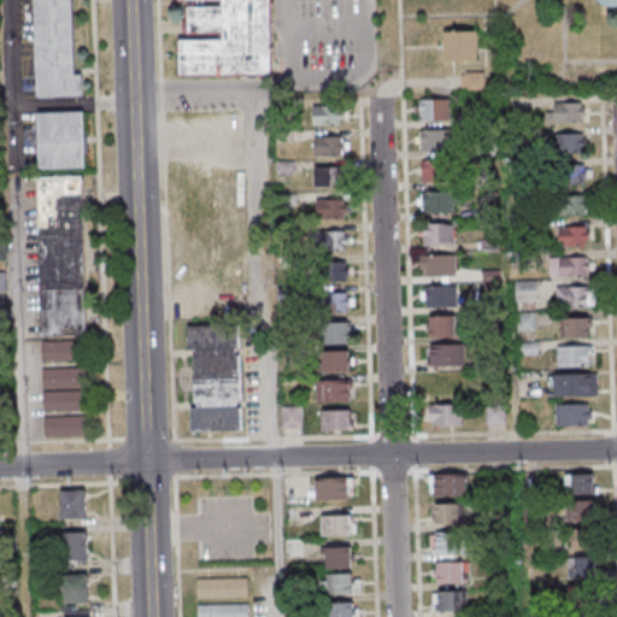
[(33,0),(35,97),(84,95),(83,72),(74,72),(72,0),(33,0)]
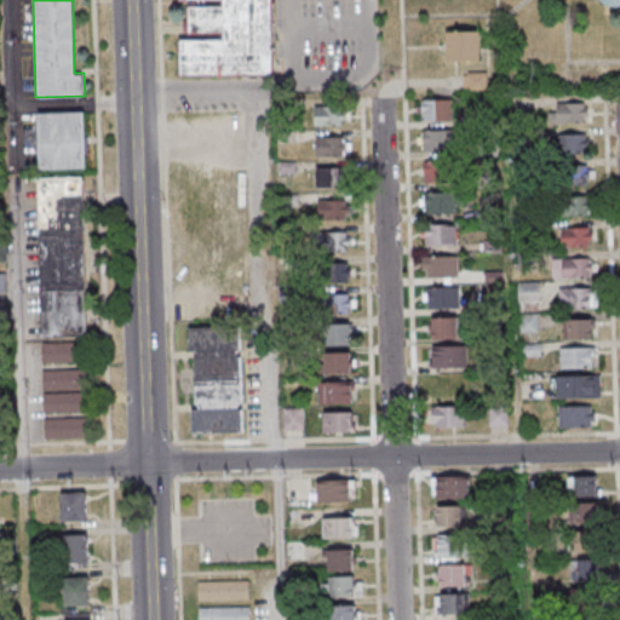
[(273,0),(188,0),(188,39),(181,39),(181,76),(273,75),(273,0)]
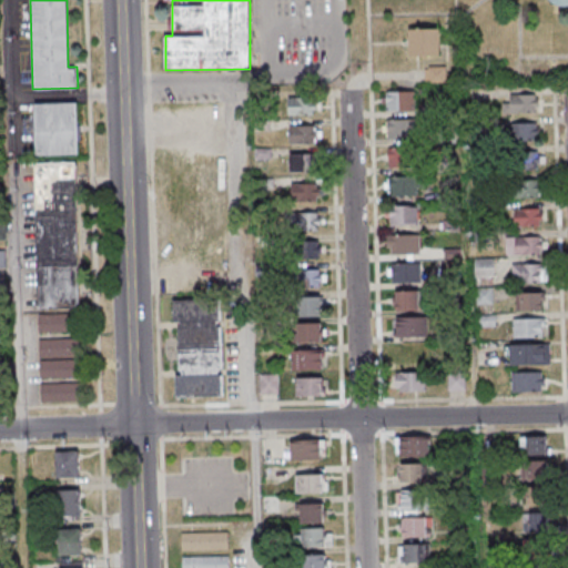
[(445,28),(408,28),(408,56),(445,56),(445,28)]
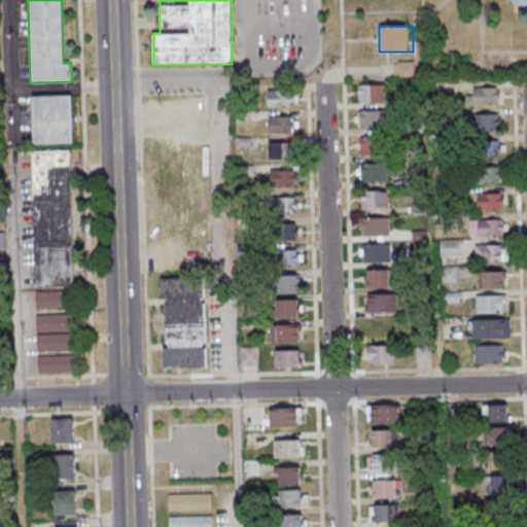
[(357,84),(357,104),(384,104),(384,84),(357,84)]
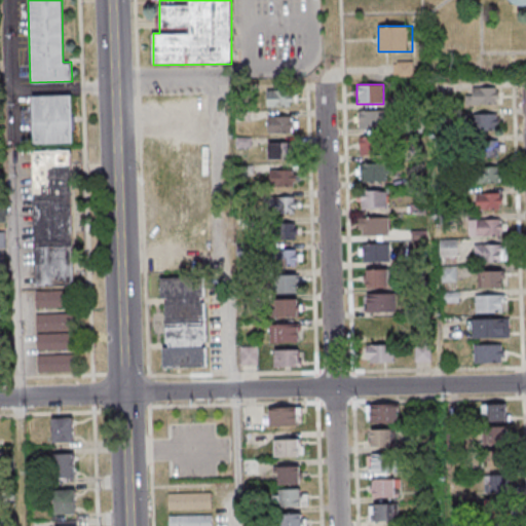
[(498,86),(466,86),(466,104),(498,104),(498,86)]
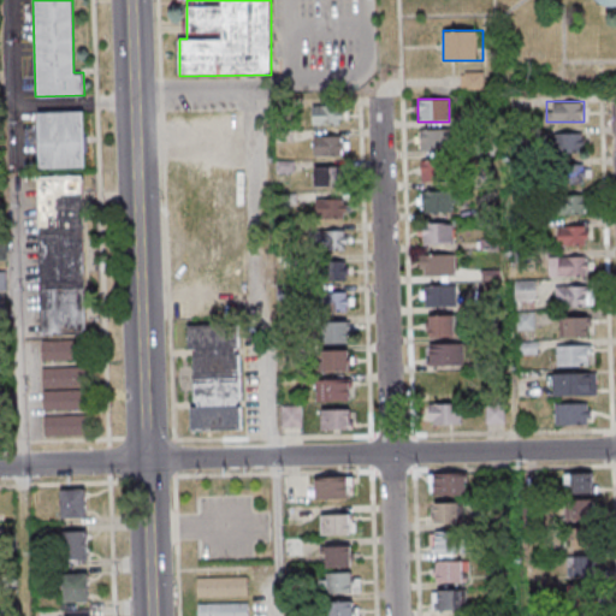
[(312,124),(343,124),(343,105),(312,105),(312,124)]
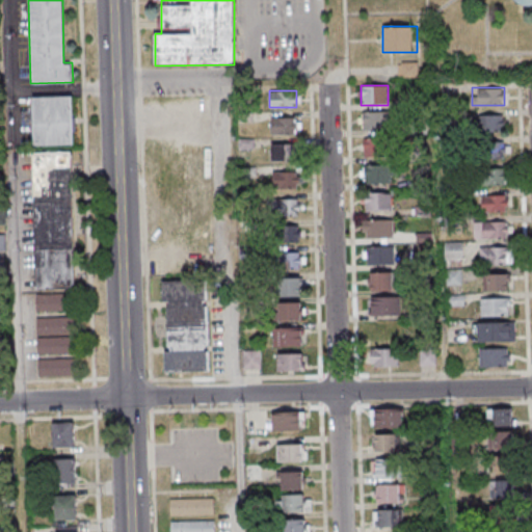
[(31,96),(33,145),(75,143),(73,95),(31,96)]
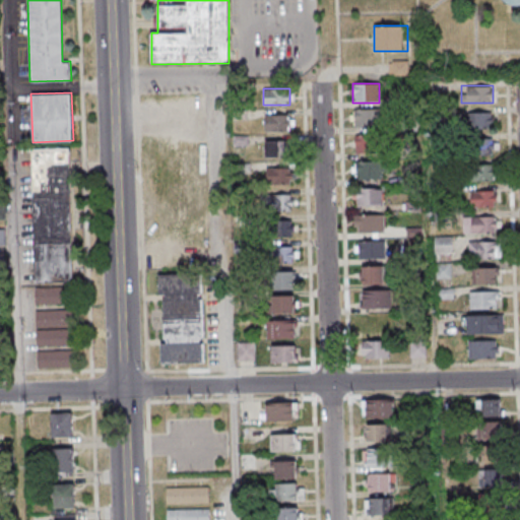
[(248,108),(248,119),(233,119),(233,109),(248,108)]
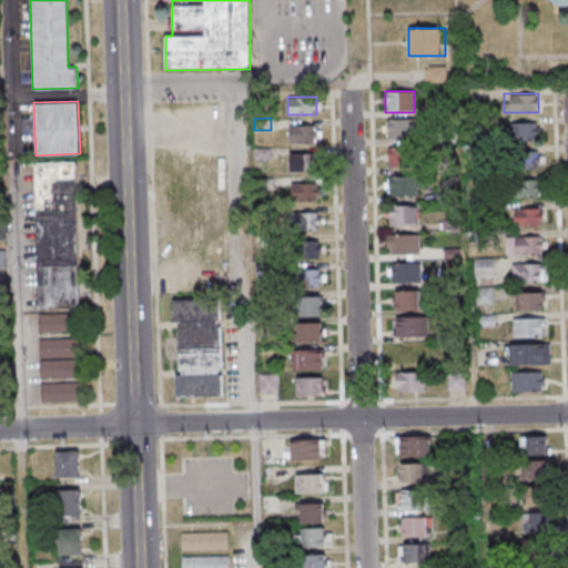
[(385,120),(385,140),(419,140),(419,120),(385,120)]
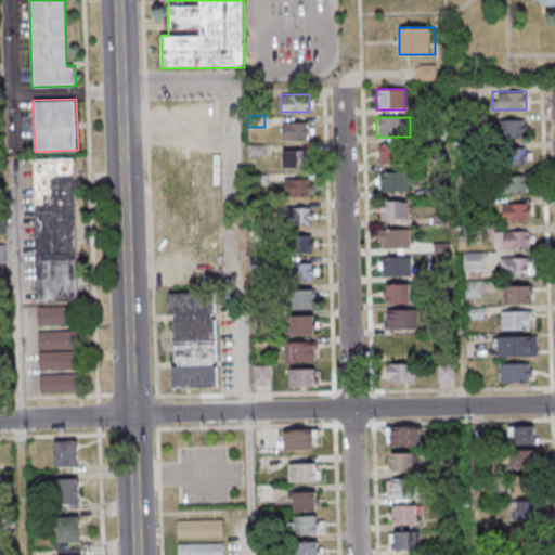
[(500,119),(500,138),(527,137),(527,119),(500,119)]
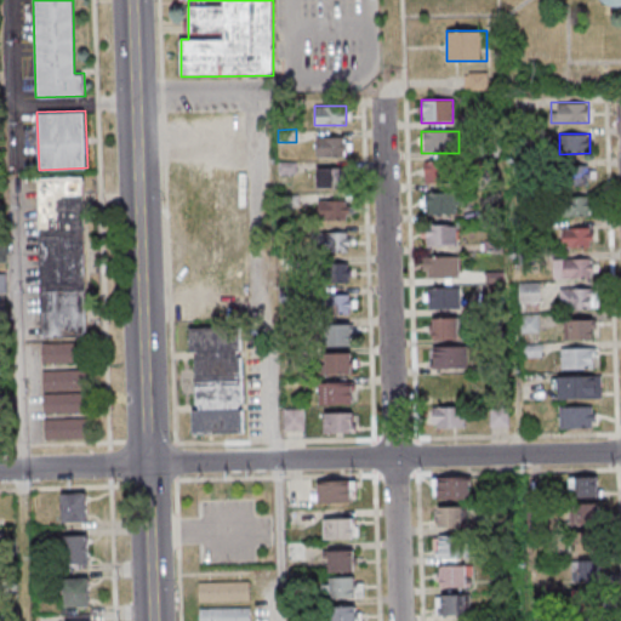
[(315,137),(315,158),(346,158),(346,136),(315,137)]
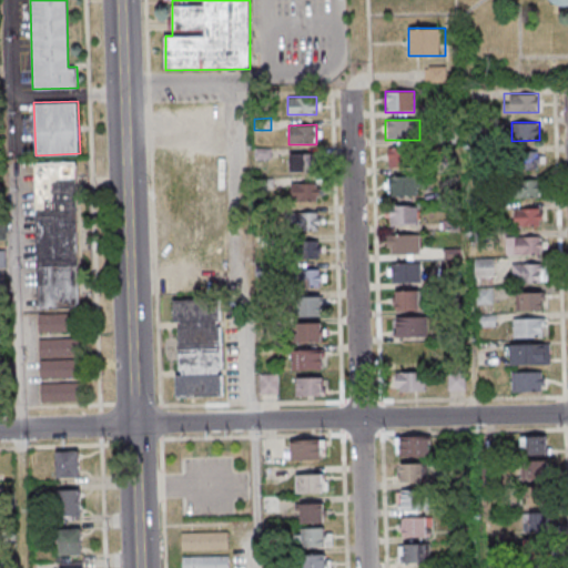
[(454,125),(438,127),(439,142),(455,142),(454,125)]
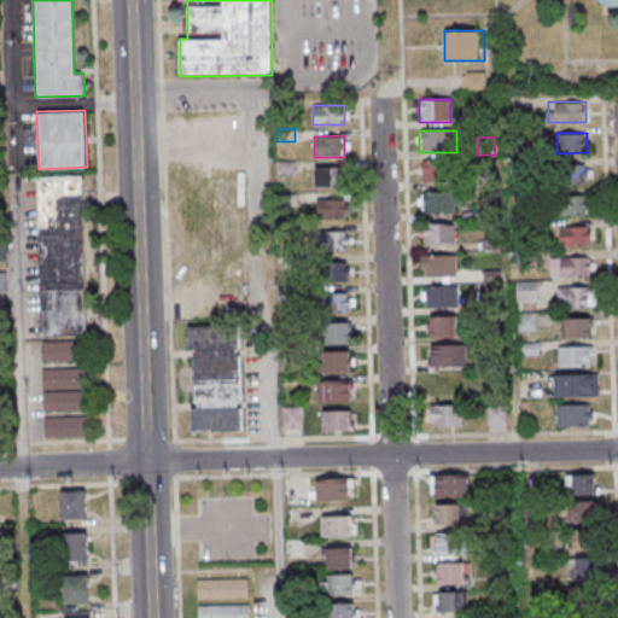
[(229,159),(184,161),(179,161),(181,216),(232,216),(229,159)]
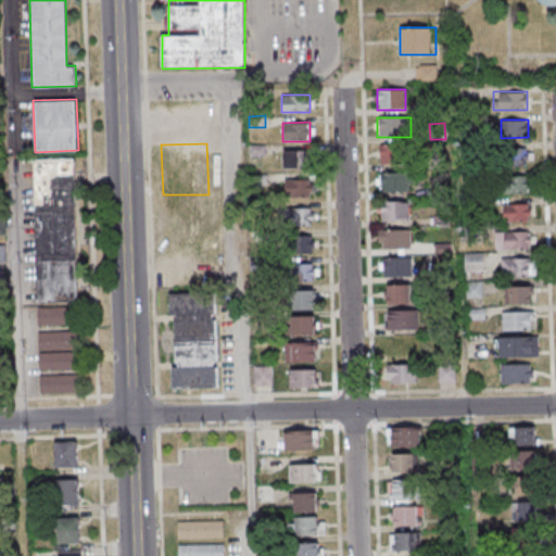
[(264,144),(250,143),(249,154),(264,154),(264,144)]
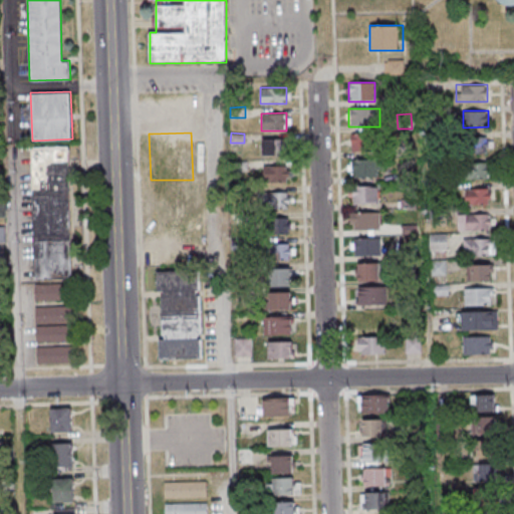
[(350,135),(350,153),(376,153),(376,135),(350,135)]
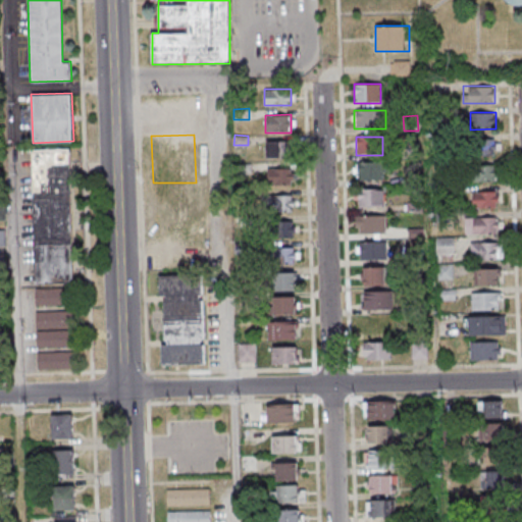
[(470,139),(470,154),(493,155),(493,140),(470,139)]
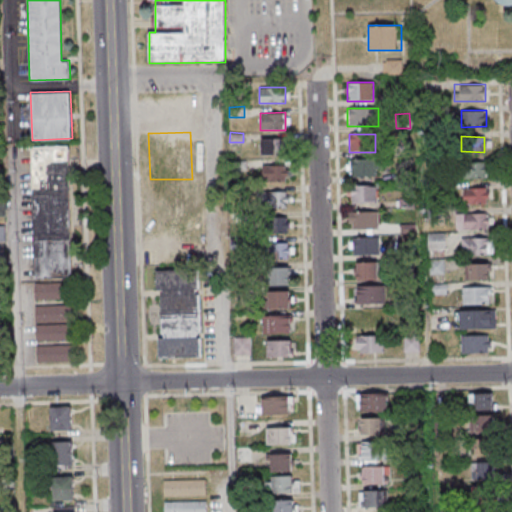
[(260,138),(260,155),(284,155),(284,138),(260,138)]
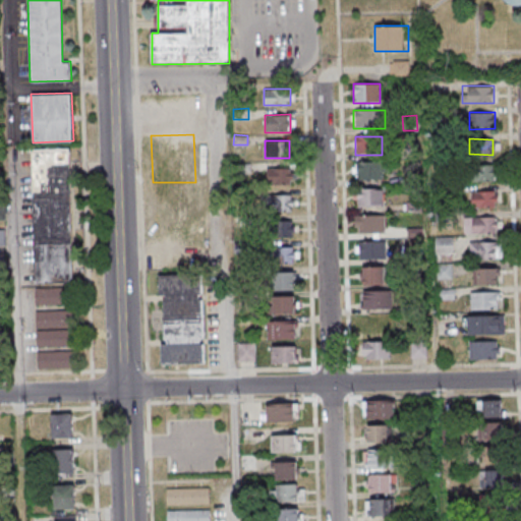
[(72,282),(71,148),(33,148),(34,283),(72,282)]
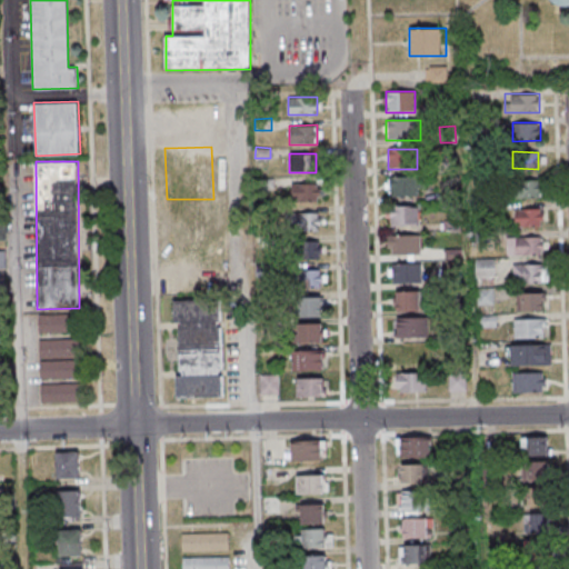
[(489,173),(473,173),(473,185),(489,185),(489,173)]
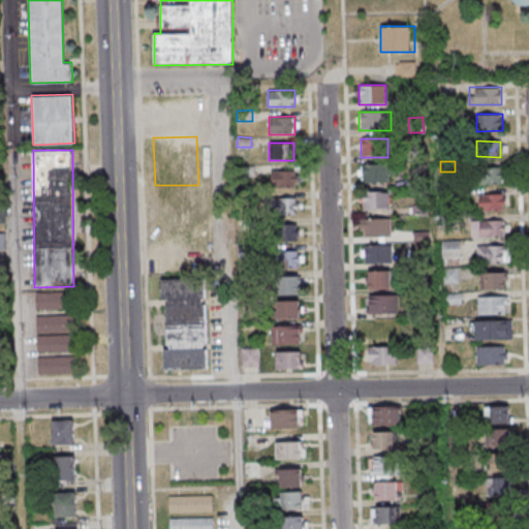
[(254,164),(241,165),(241,175),(255,174),(254,164)]
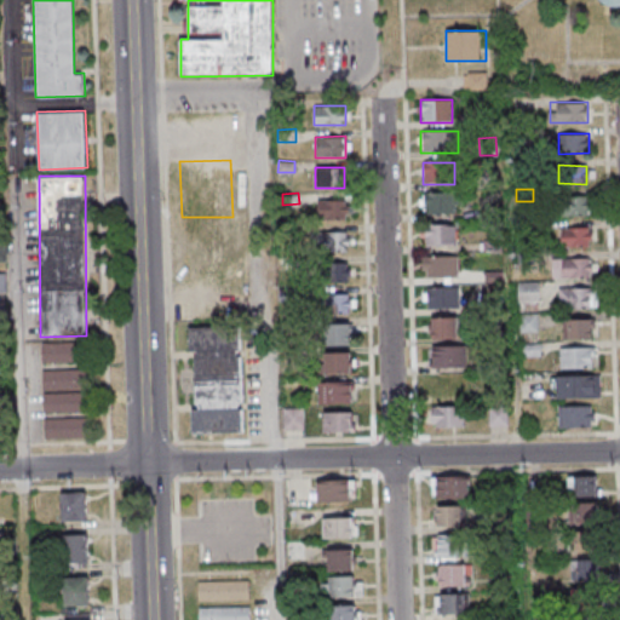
[(422,193),(422,214),(460,214),(460,193),(422,193)]
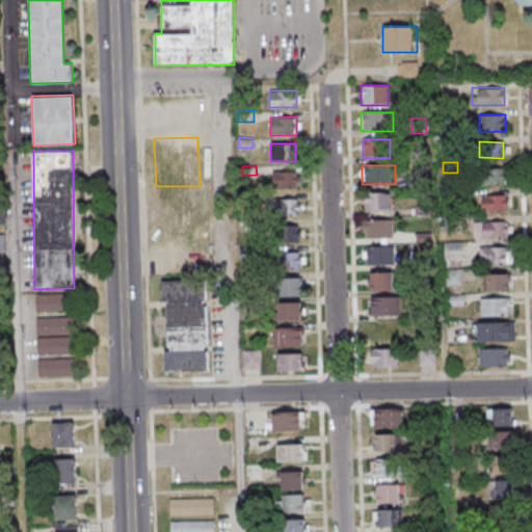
[(506,166),(472,166),(472,184),(506,184),(506,166)]
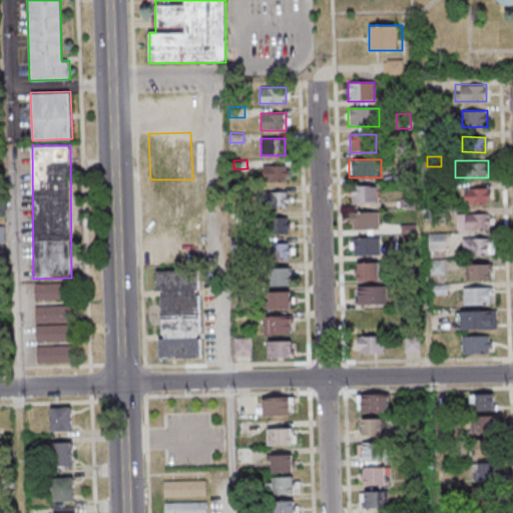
[(288,181),(288,164),(262,164),(262,182),(288,181)]
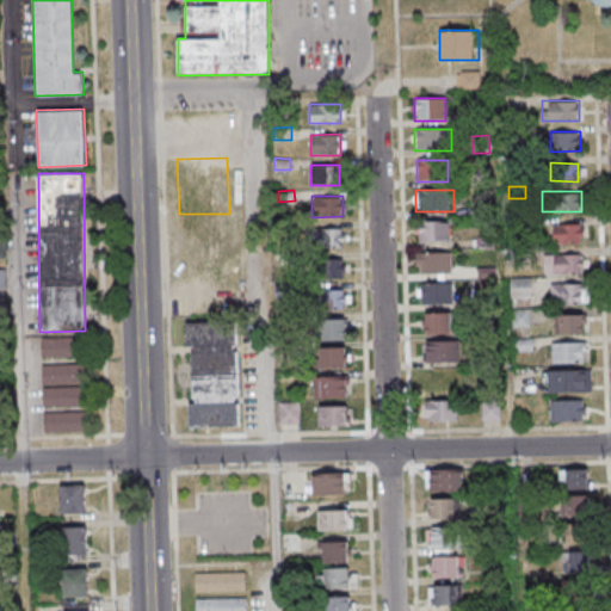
[(526,216),(510,216),(510,228),(526,227),(526,216)]
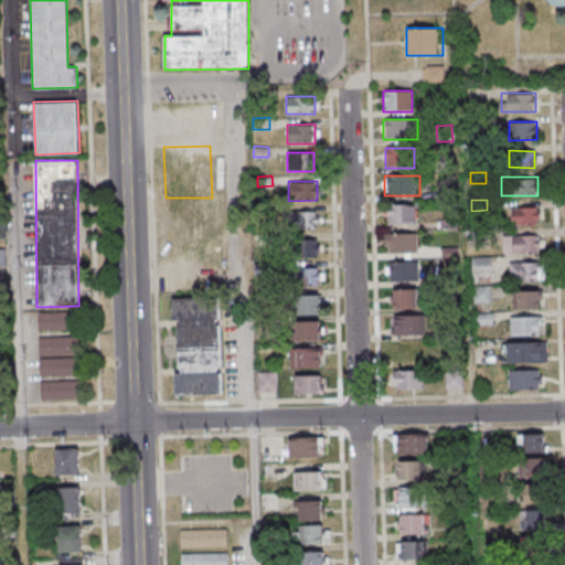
[(418,205),(386,205),(386,224),(418,224),(418,205)]
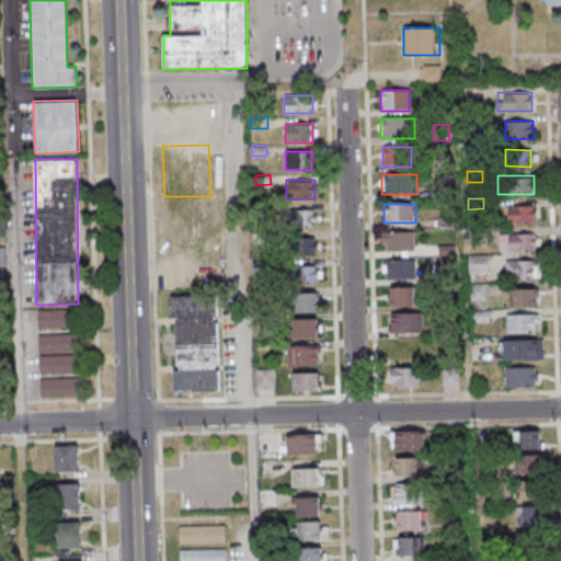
[(507,204),(507,221),(535,221),(535,204),(507,204)]
